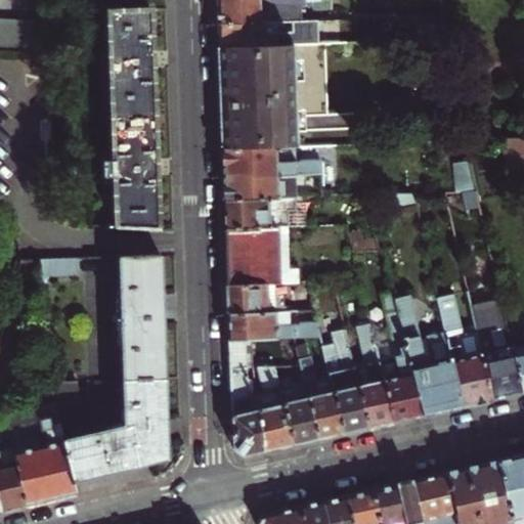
[(215,0),(217,23),(300,18),(300,4),(304,4),(303,0),(215,0)]
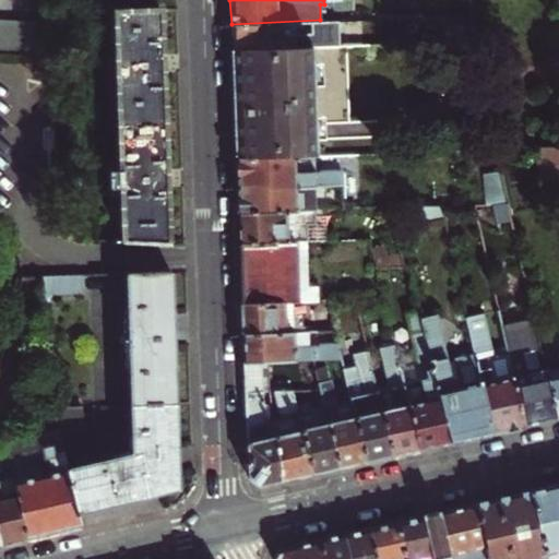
[(0,50),(32,51),(34,2),(0,1),(0,50)]
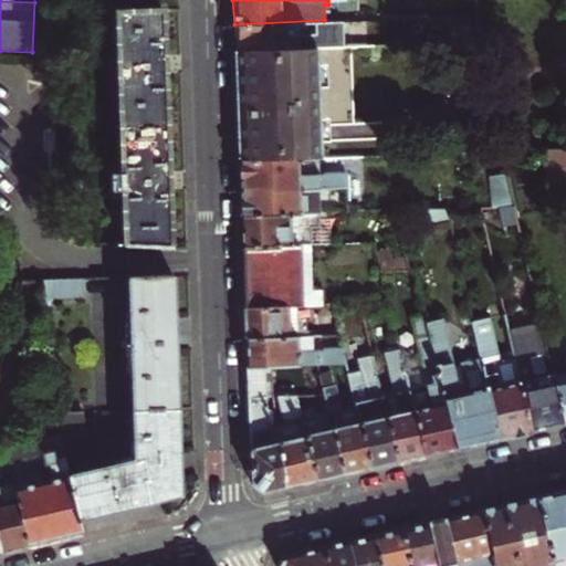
[(121,128),(169,128),(167,73),(166,10),(116,10),(121,128)]
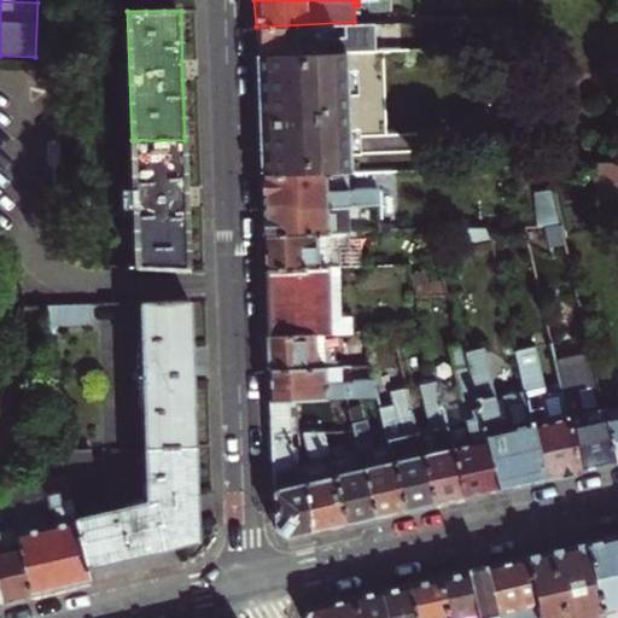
[(354,22),(310,24),(256,27),(256,41),(256,53),(342,51),(366,50),(365,22),(354,22)]
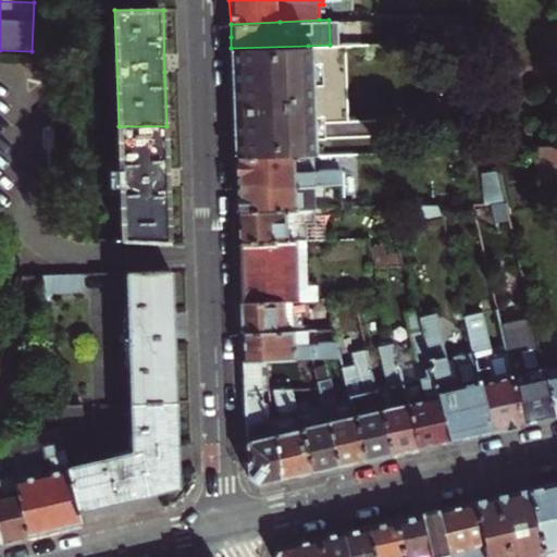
[(312,156),(311,139),(308,46),(231,48),(233,106),(233,124),(234,144),(234,158),(312,156)]
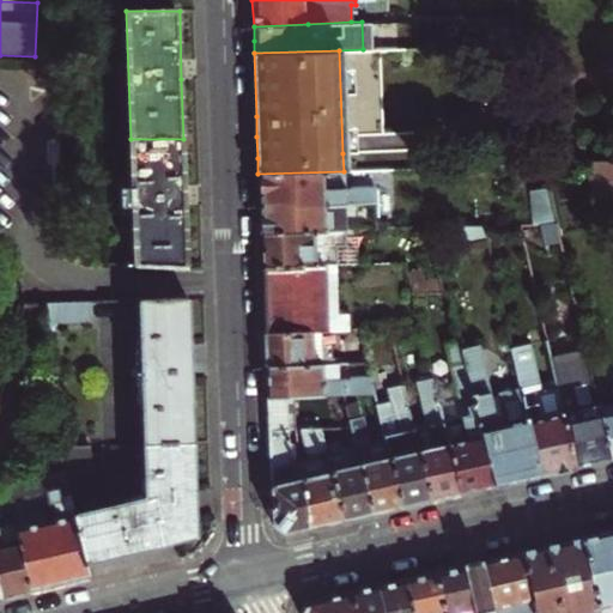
[(183,139),(131,139),(135,266),(187,267),(184,201),(183,139)]
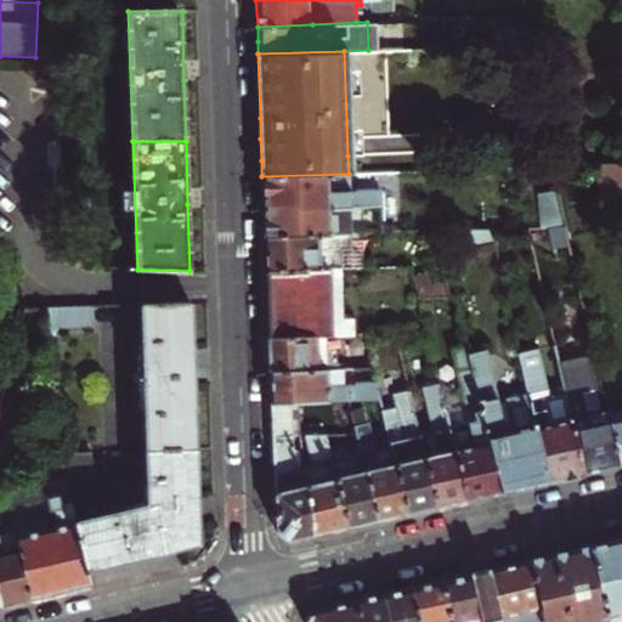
[(621,162),(587,164),(615,225),(621,222),(621,162)]
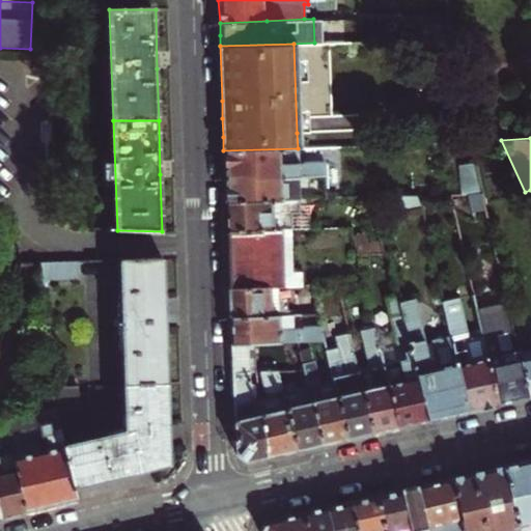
[(224,161),(224,174),(250,174),(250,178),(327,175),(327,160),(301,161),(301,147),(298,148),(223,150),(224,161)]
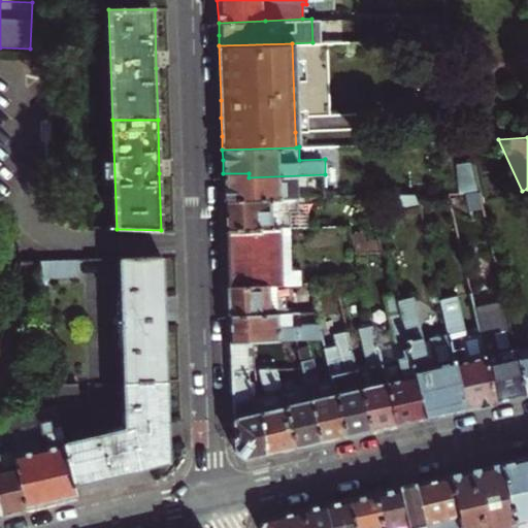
[(479,192),(471,161),(455,164),(458,192),(479,192)]
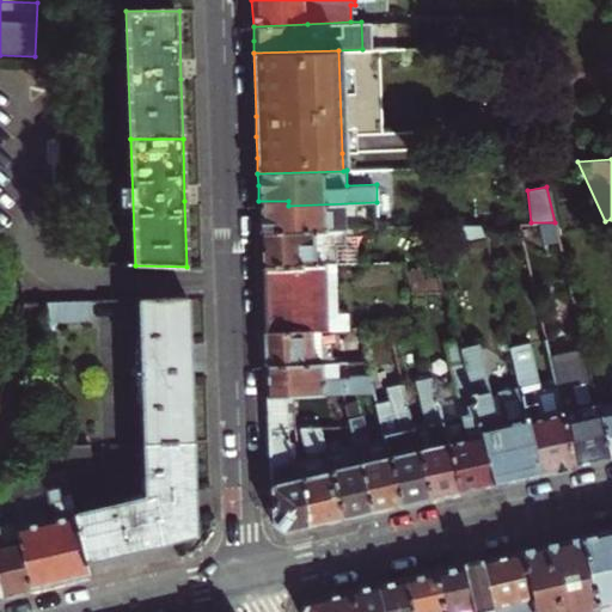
[(259,215),(259,231),(348,227),(348,210),(377,210),(377,202),(288,206),(288,201),(258,201),(259,215)]
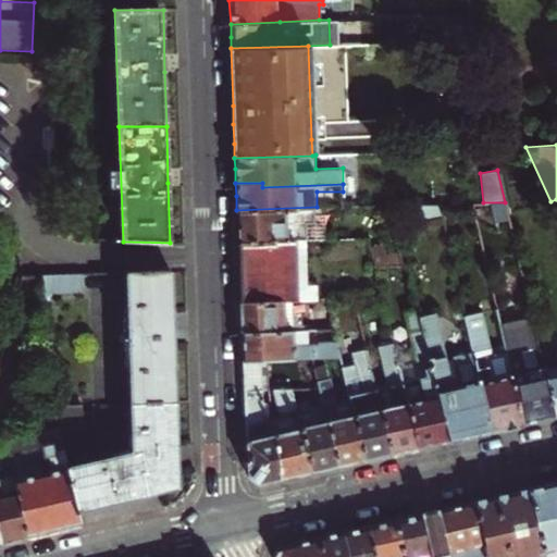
[(353,184),(343,184),(343,192),(343,207),(354,206),(353,184)]
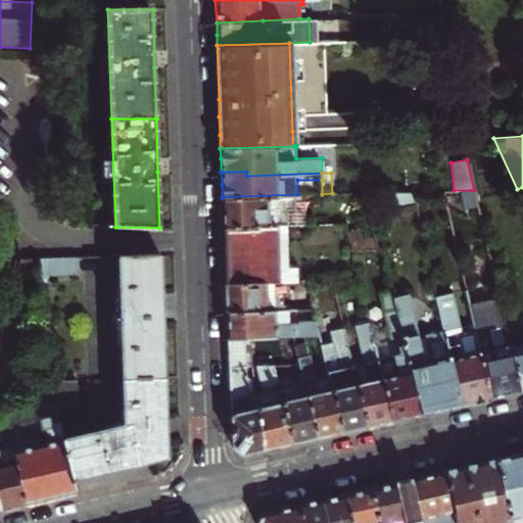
[(412,191),(393,191),(395,206),(414,202),(412,191)]
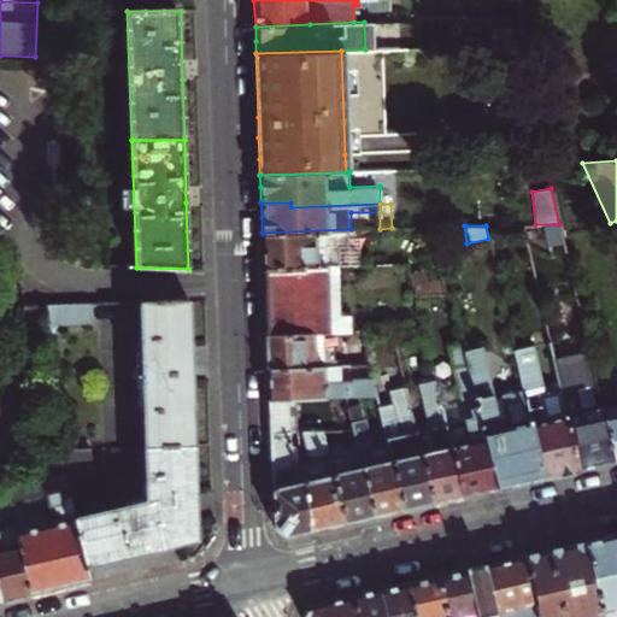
[(263,253),(263,265),(323,264),(336,263),(340,263),(340,244),(348,244),(350,235),(354,235),(356,229),(351,229),(262,233),(263,253)]
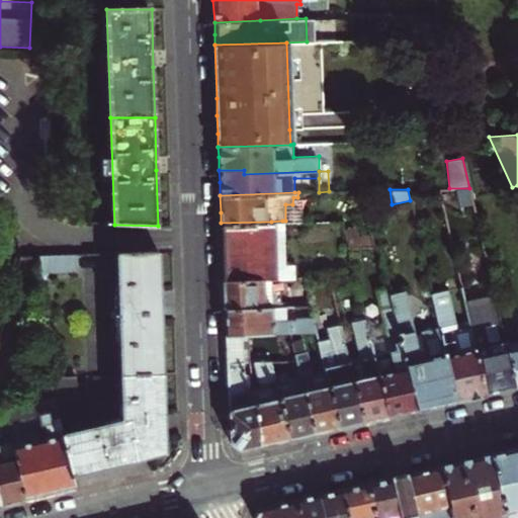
[(298,221),(297,197),(293,197),(292,204),(285,204),(285,221),(298,221)]
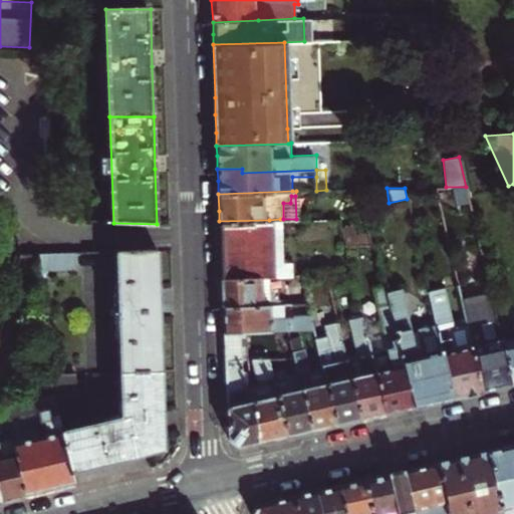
[(281,260),(280,219),(269,220),(270,274),(281,274),(290,273),(290,260),(281,260)]
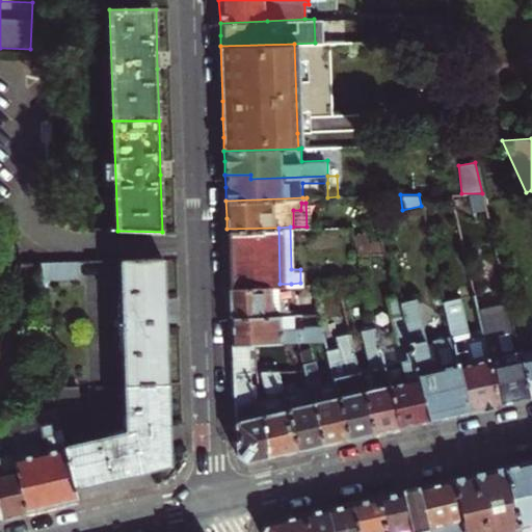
[(229,285),(280,284),(278,228),(227,229),(228,256),(229,285)]
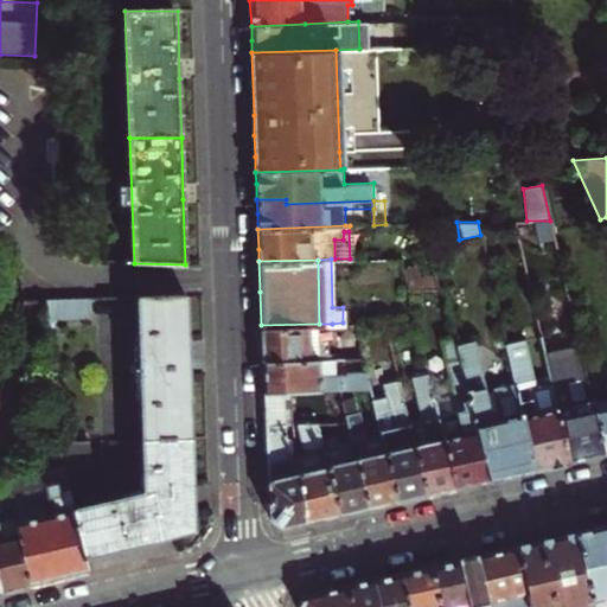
[(430,260),(404,267),(409,291),(438,288),(430,260)]
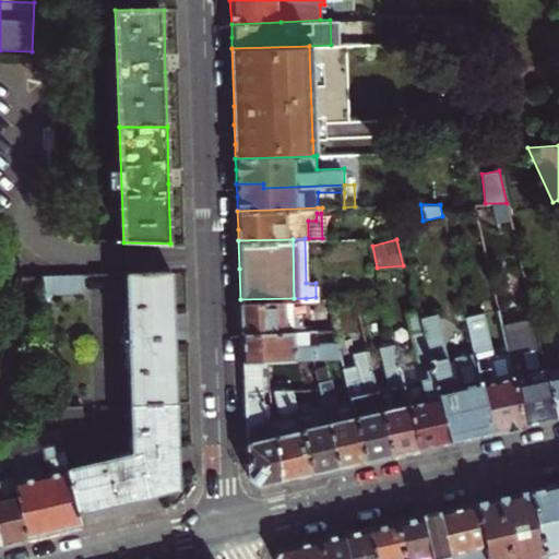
[(132,405),(177,404),(175,344),(173,273),(129,275),(132,405)]
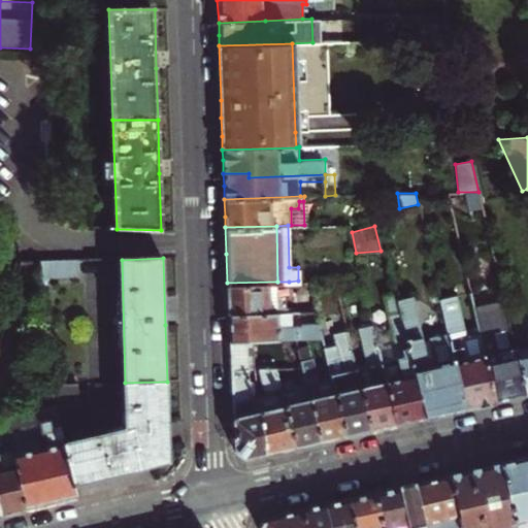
[(44,279),(78,277),(77,262),(42,264),(44,279)]
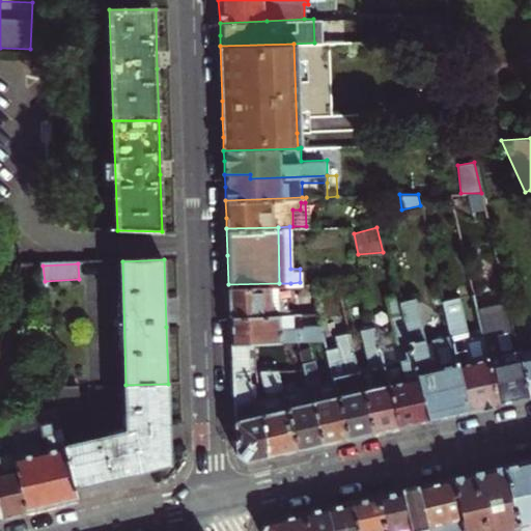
[(229,313),(291,311),(290,283),(279,283),(228,284),(228,300),(229,313)]
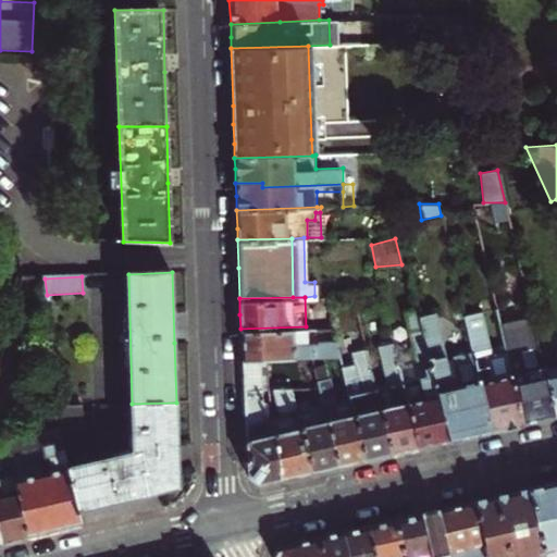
[(489,431),(473,361),(468,362),(466,355),(450,359),(453,367),(447,367),(434,314),(418,319),(447,440),(465,435),(489,431)]
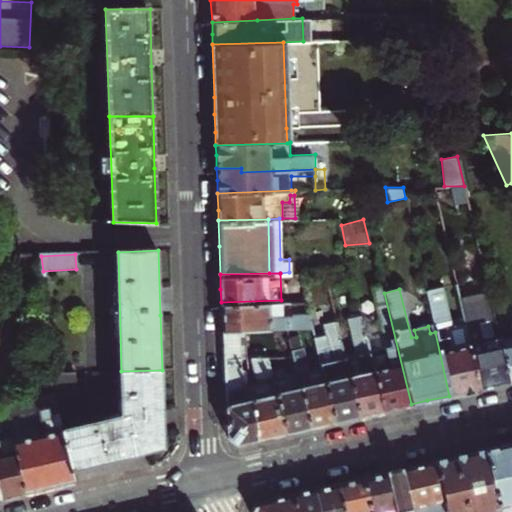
[(411,404),(384,293),(384,290),(369,293),(372,306),(371,307),(376,333),(382,338),(386,338),(387,346),(369,351),(382,410),(398,407),(411,404)]
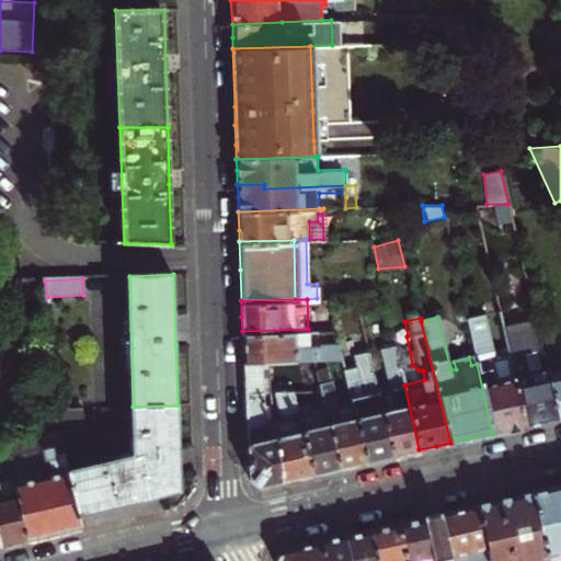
[(468,325),(477,364),(492,434),(512,430),(525,426),(503,327),(501,318),(468,325)]
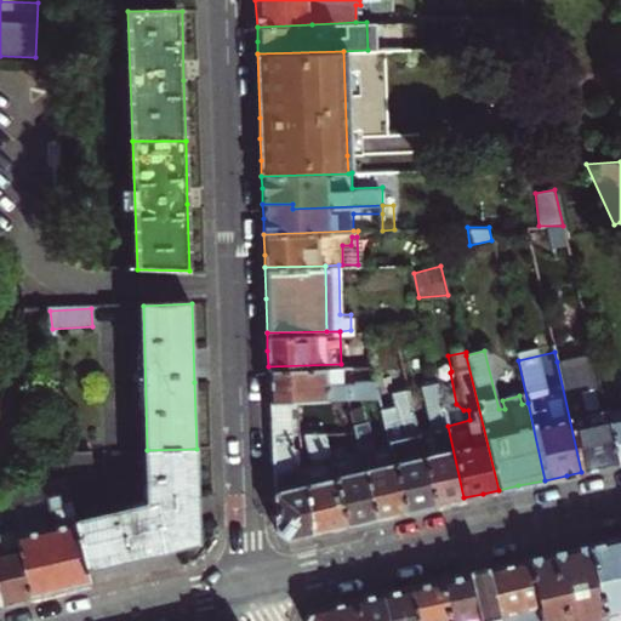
[(592,353),(557,362),(581,472),(600,467),(619,463),(607,412),(592,353)]
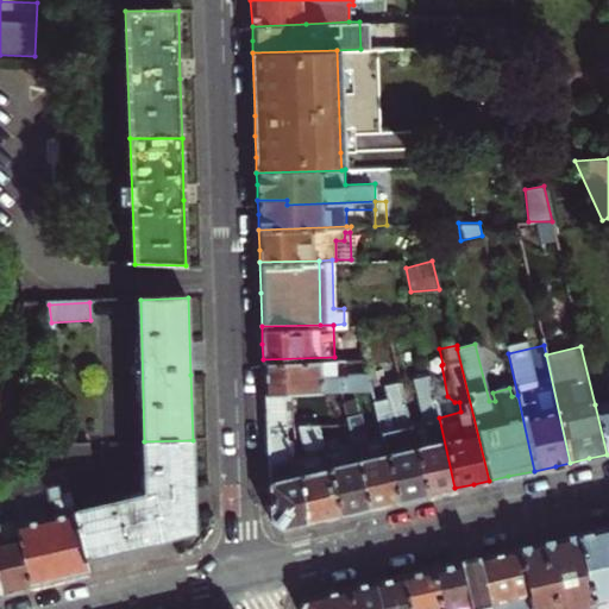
[(282,389),(288,389),(339,389),(372,388),(369,372),(340,374),(339,357),(334,357),(263,359),(263,372),(264,389),(282,389)]
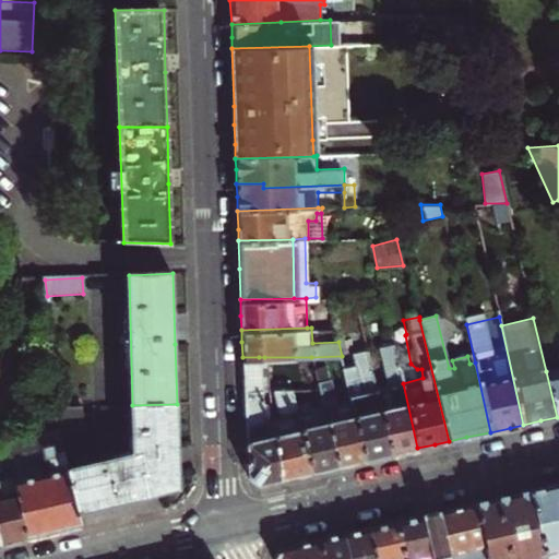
[(388,387),(377,390),(391,454),(405,451),(417,448),(403,383),(400,367),(394,344),(380,348),(388,387)]
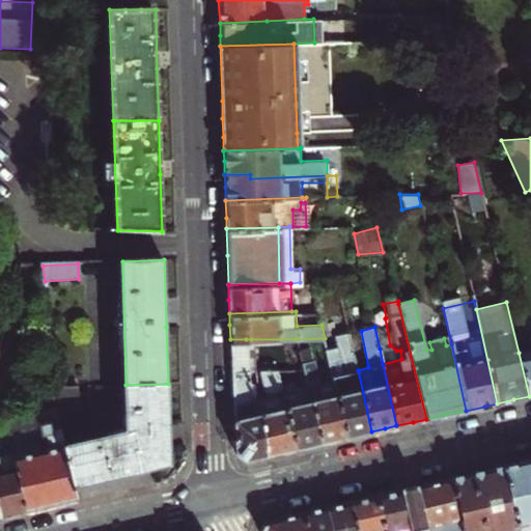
[(371,431),(358,370),(348,328),(336,331),(339,343),(327,345),(333,378),(345,437),(358,434),(371,431)]
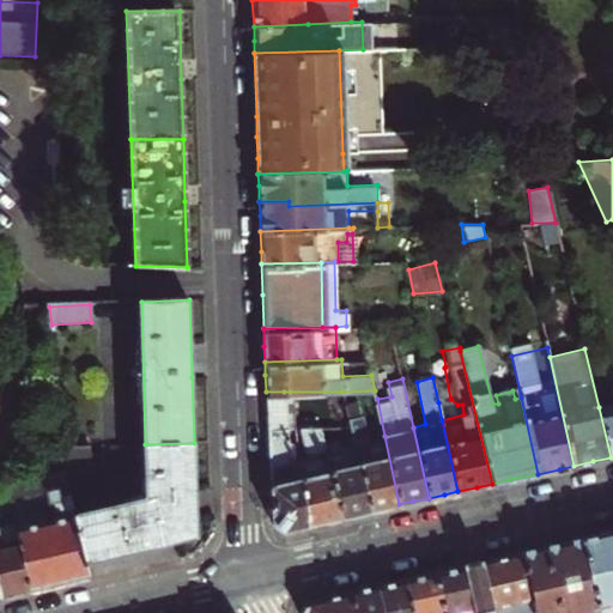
[(612,388),(612,389),(612,404),(599,407),(611,457),(612,456),(612,388)]
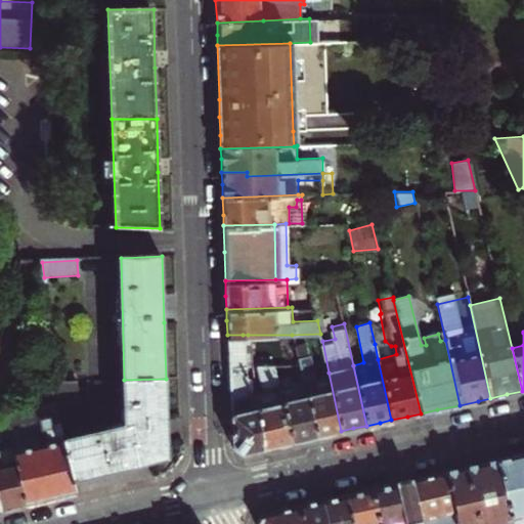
[(242,453),(262,449),(255,390),(250,391),(243,335),(227,335),(230,441),(235,447),(242,453)]
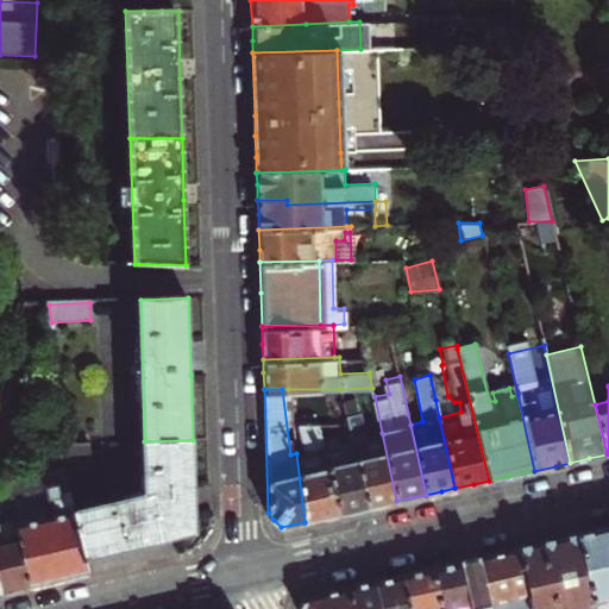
[(454,402),(447,396),(435,400),(439,418),(460,412),(459,402),(454,402)]
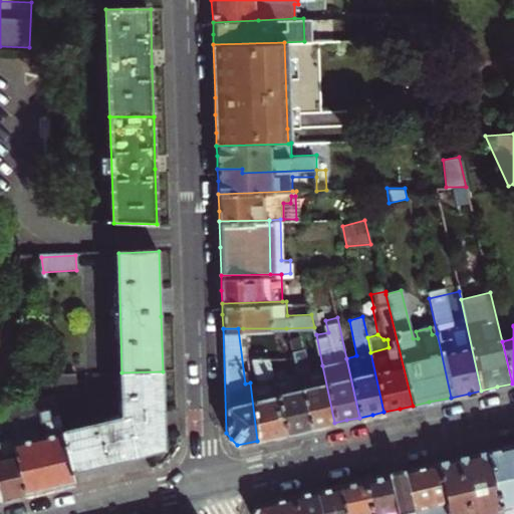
[(334,423),(322,365),(309,368),(304,345),(291,347),(292,354),(296,369),(309,429),(321,426),(334,423)]
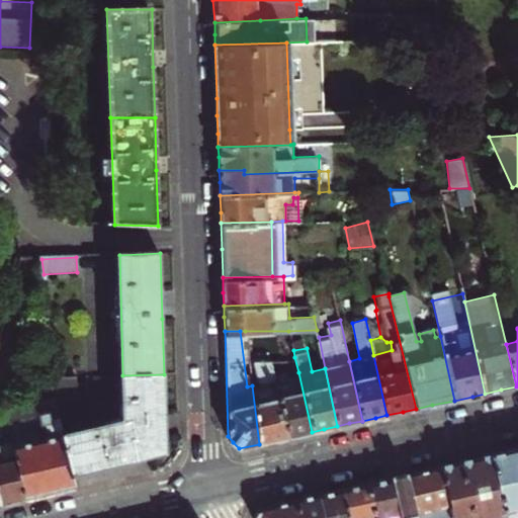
[(274,440),(287,437),(273,374),(270,358),(254,359),(258,384),(252,385),(259,444),(274,440)]
